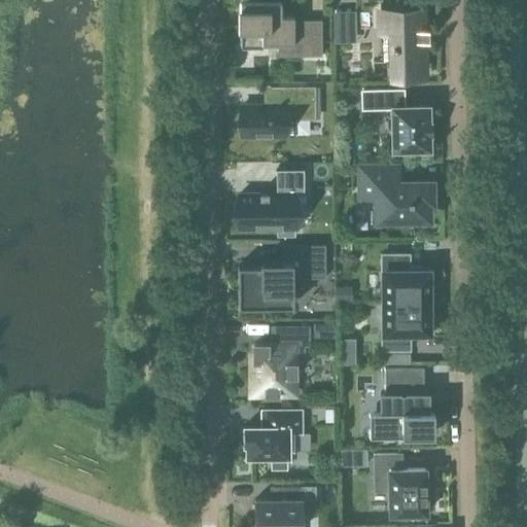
[(281,1),(240,1),(240,9),(237,9),(237,31),(240,31),(240,44),(241,44),(241,48),(261,48),(261,44),(293,43),(293,15),(281,15),(281,1)]
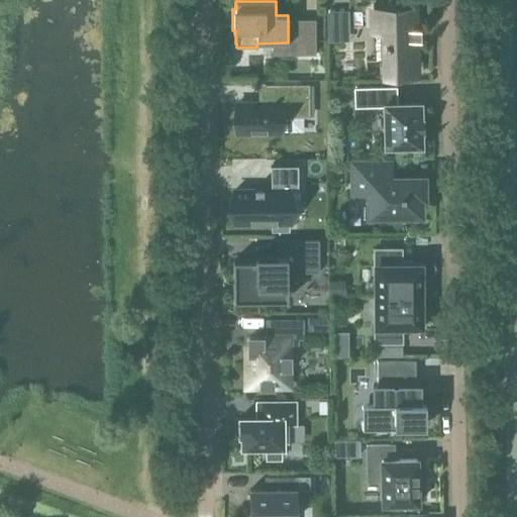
[(373,10),(374,31),(386,31),(387,42),(385,42),(385,47),(387,47),(387,61),(379,61),(380,76),(409,75),(409,61),(414,61),(413,39),(420,39),(420,37),(413,38),(413,29),(419,29),(419,28),(414,28),(413,9),(373,10)]
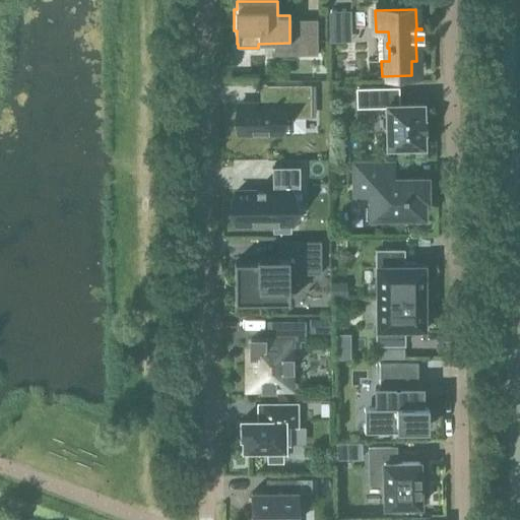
[(296,55),(318,55),(317,40),(296,40),(296,43),(296,55)]
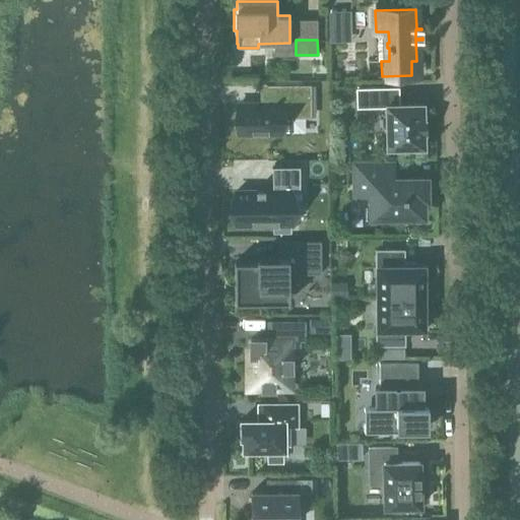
[(238,133),(281,133),(281,117),(310,117),(310,85),(280,85),(280,105),(238,105),(238,133)]
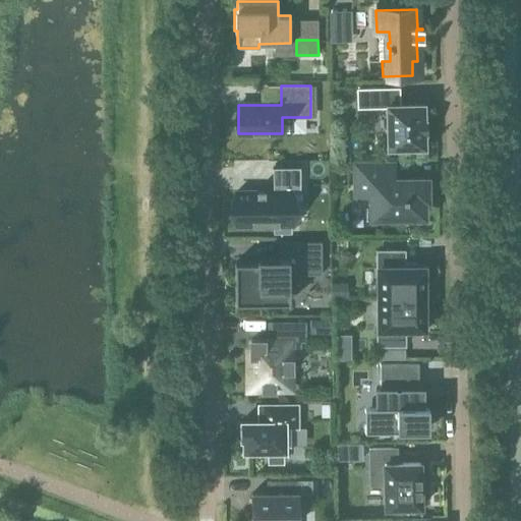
[(424,148),(423,105),(399,105),(398,89),(357,90),(358,108),(387,107),(388,149),(424,148)]
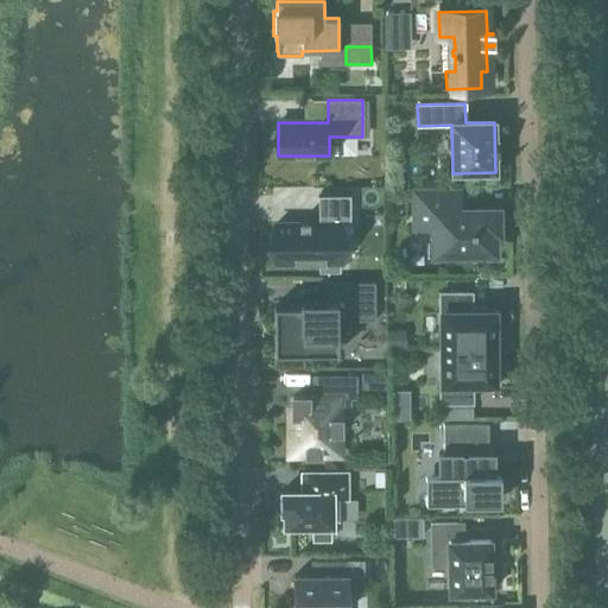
[(457,192),(415,192),(416,226),(434,226),(435,253),(494,253),(494,234),(498,234),(498,210),(457,210),(457,192)]
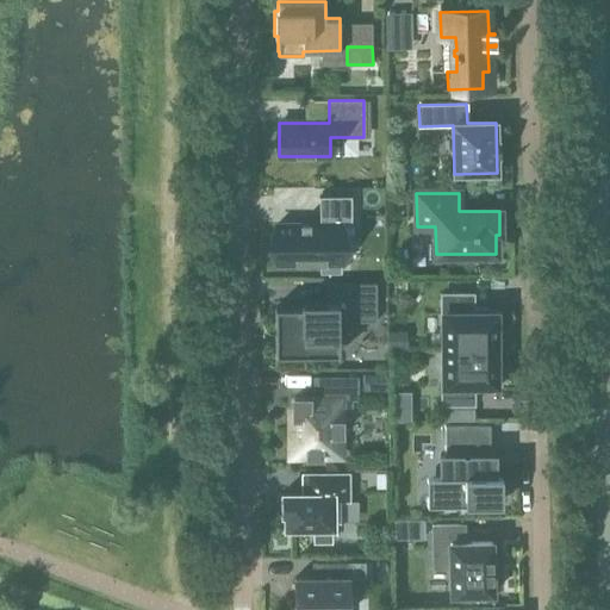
[(319,273),(341,273),(341,225),(352,225),(352,195),(319,197),(319,224),(277,224),(277,262),(319,262),(319,273)]
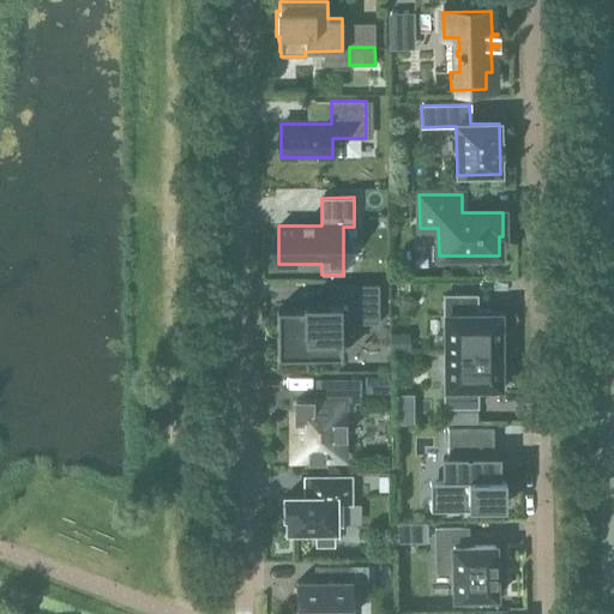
[(295,357),(341,357),(341,324),(379,323),(379,284),(329,284),(329,305),(302,305),(304,309),(276,309),(277,357),(295,357)]
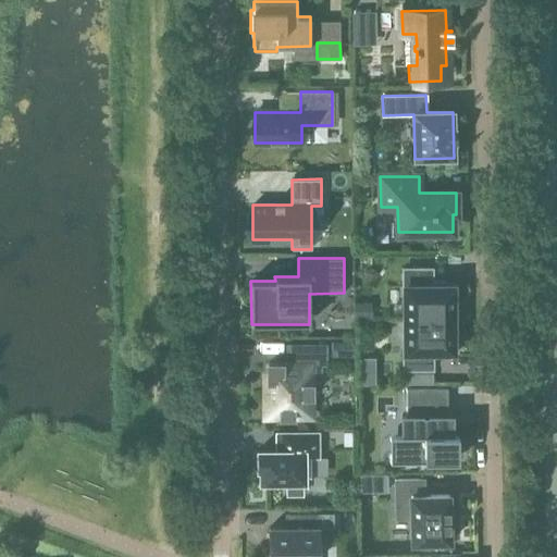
[(405,319),(456,318),(453,318),(453,307),(457,307),(457,286),(448,286),(448,282),(432,282),(432,268),(403,268),(403,287),(405,287),(405,319)]
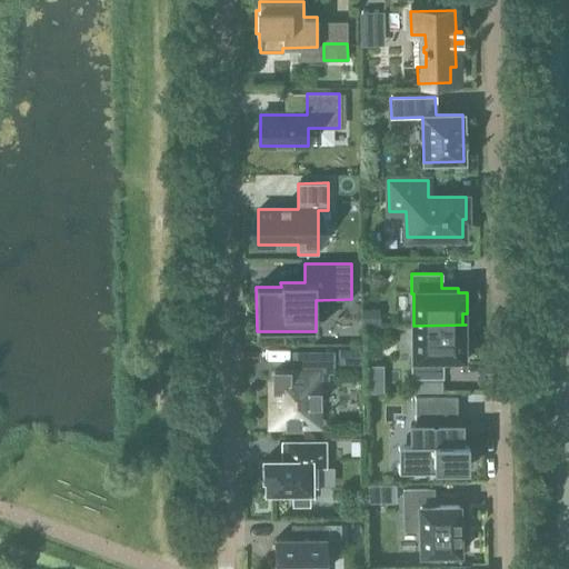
[(361,325),(375,325),(375,309),(361,309),(361,325)]
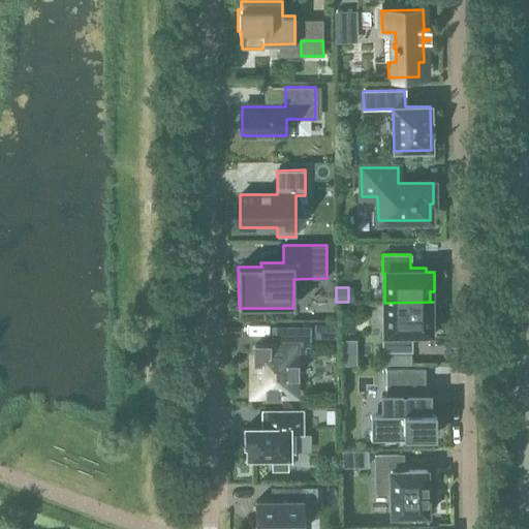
[(434,313),(430,313),(430,303),(433,303),(433,302),(384,303),(384,332),(382,332),(382,351),(411,351),(411,338),(426,338),(426,334),(434,334),(434,313)]
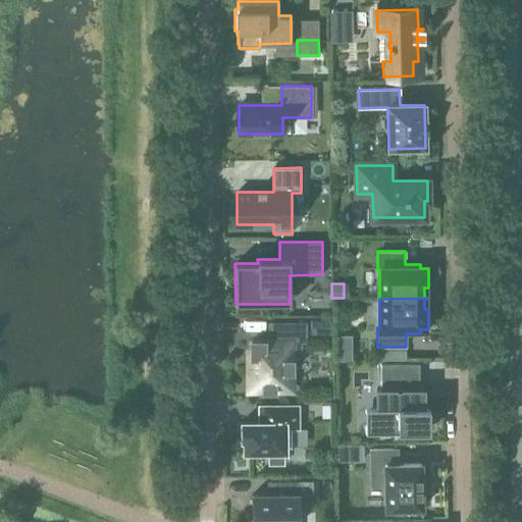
[(268,340),(251,340),(251,355),(248,355),(248,390),(286,389),(286,376),(292,376),(292,355),(290,355),(290,350),(300,350),(300,342),(306,342),(306,322),(268,322),(268,340)]
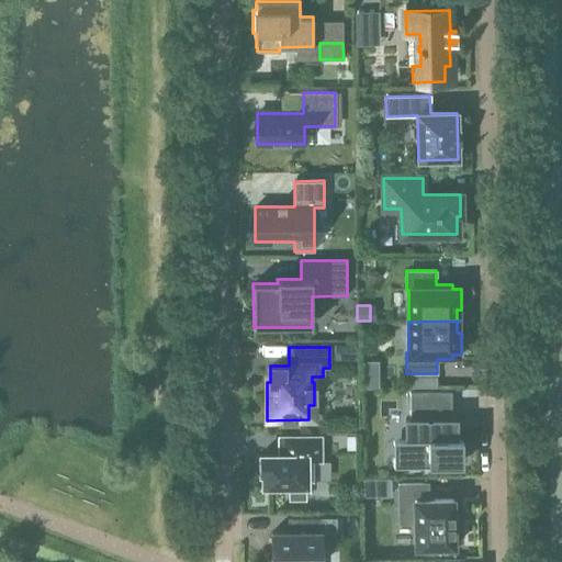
[(462,438),(457,438),(457,418),(451,418),(451,391),(409,392),(409,418),(404,418),(404,438),(393,438),(393,464),(462,464),(462,438)]
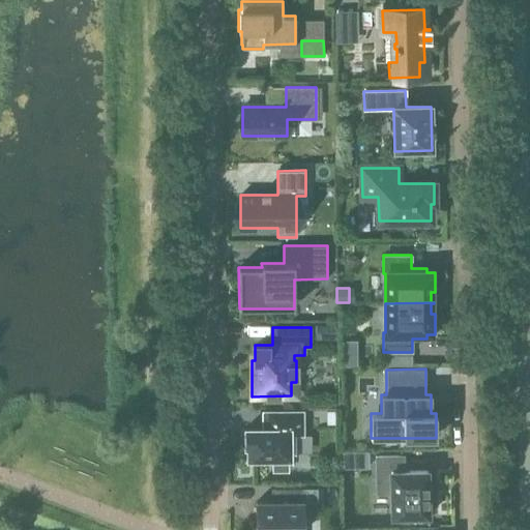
[(326,411),(327,424),(336,423),(336,411),(326,411)]
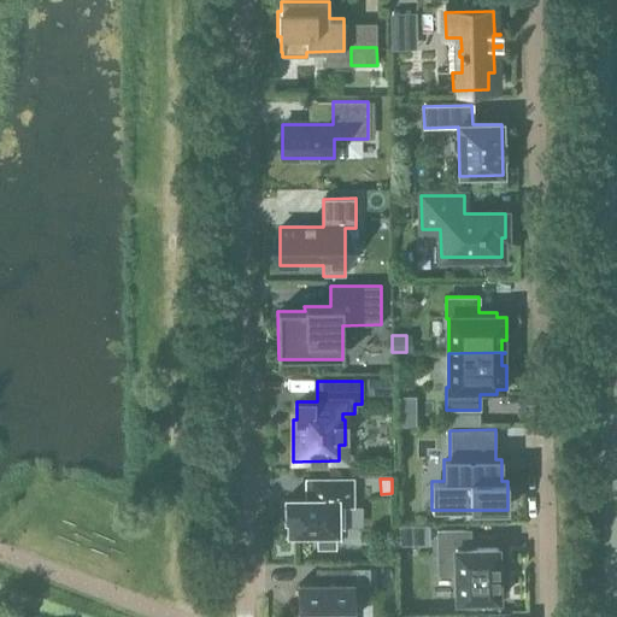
[(305,500),(285,500),(285,519),(288,519),(288,534),(318,534),(318,547),(334,547),(334,534),(336,534),(336,527),(344,527),(344,507),(344,500),(351,500),(351,480),(317,481),(317,493),(305,493),(305,500)]
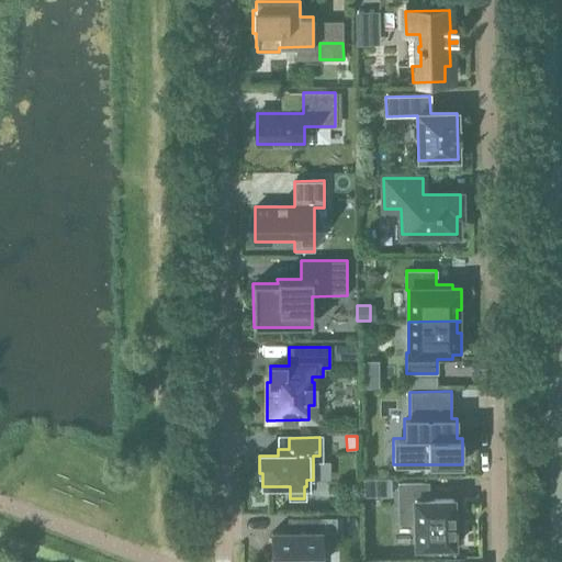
[(414,547),(453,547),(452,498),(428,498),(427,482),(398,482),(398,521),(413,521),(414,547)]
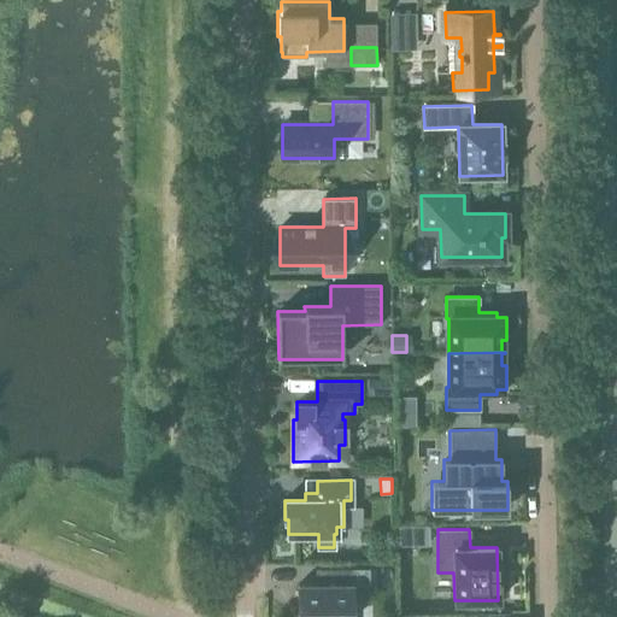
[(324,585),(298,585),(298,616),(352,616),(353,586),(356,586),(369,586),(369,568),(356,568),(324,568),(324,585)]
